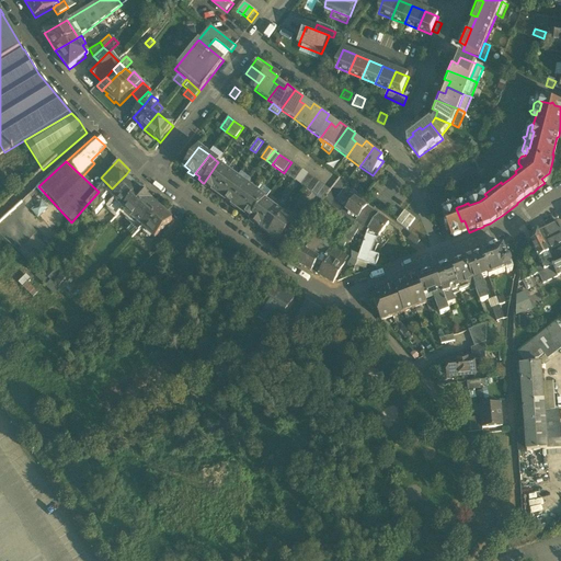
[(284,173),(295,181),(302,170),(292,162),(284,173)]
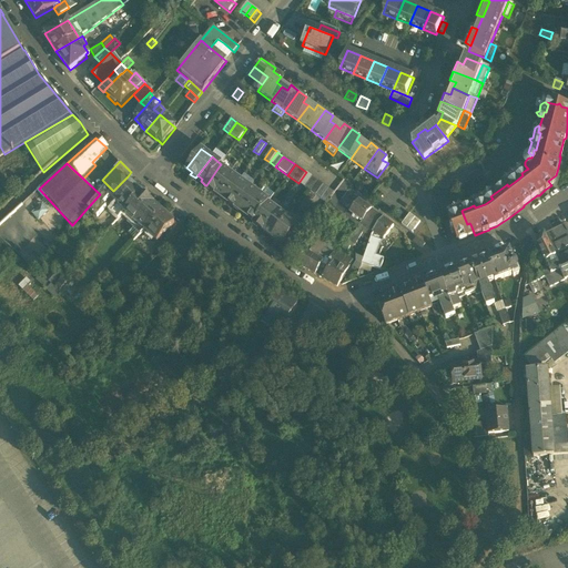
[(230,173),(220,165),(206,185),(211,189),(209,191),(214,194),(216,192),(230,173)]
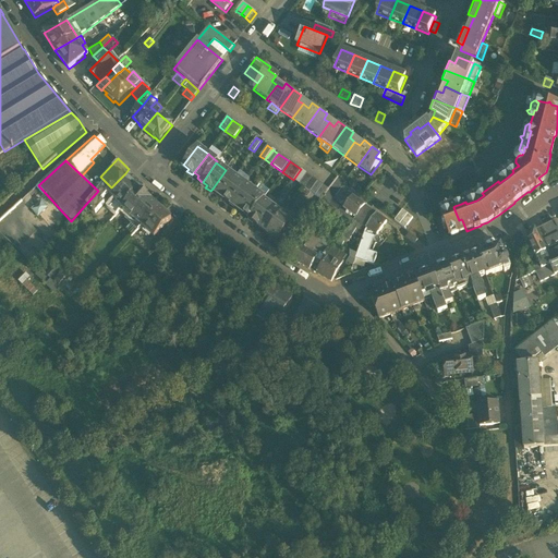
[(493,183),(494,184),(498,181),(499,183),(507,178),(513,172),(512,170),(517,167),(516,166),(511,165),(504,171),(501,170),(500,173),(493,179),(493,183)]
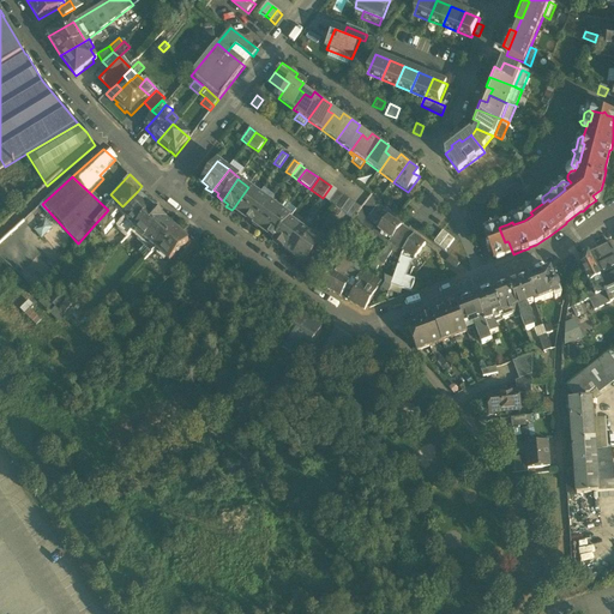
[(337,191),(331,186),(323,198),(329,203),(337,191)]
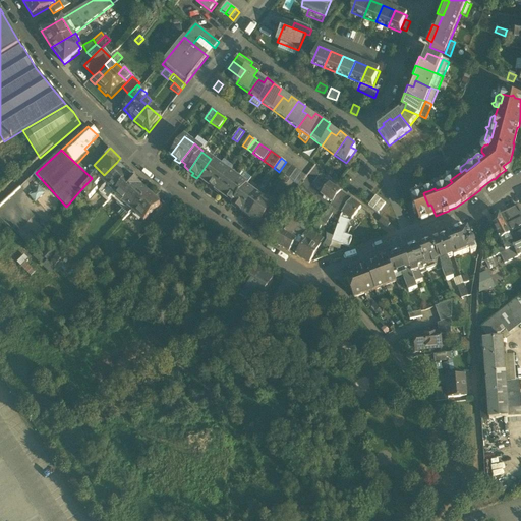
[(220,165),(211,159),(198,176),(203,179),(200,181),(206,185),(207,182),(220,165)]
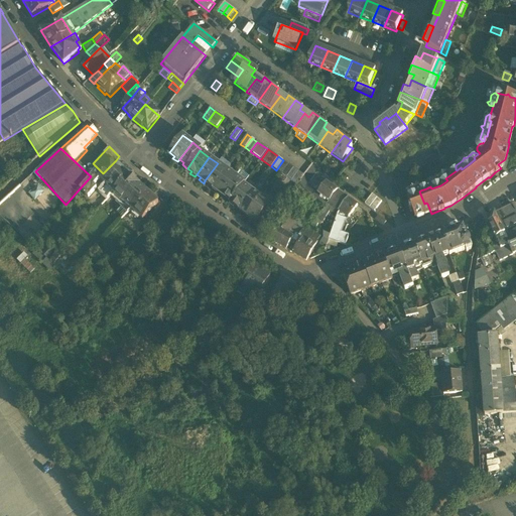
[(218,163),(227,170),(231,165),(222,158),(218,163)]
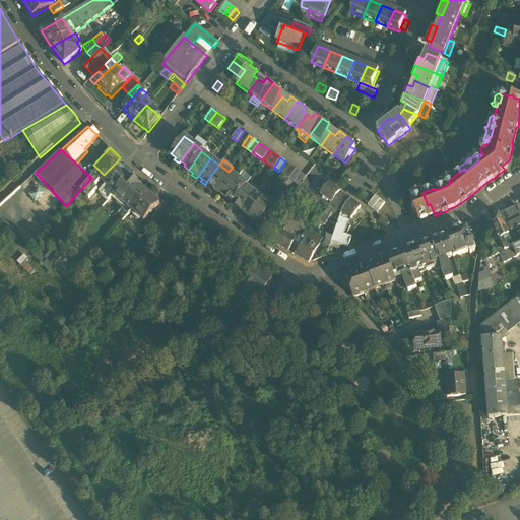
[(109,184),(117,191),(130,177),(125,172),(126,170),(119,164),(117,161),(104,175),(102,177),(109,184)]
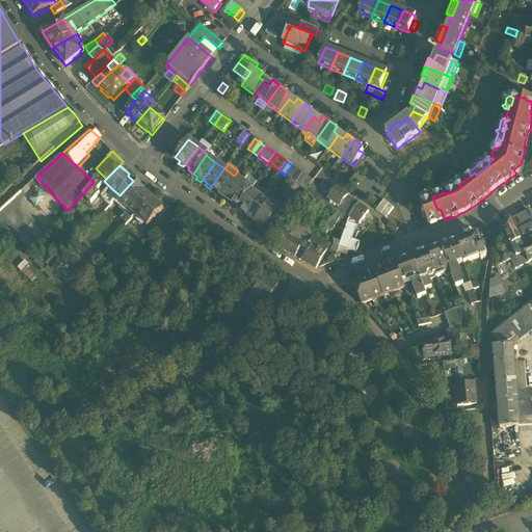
[(285,176),(290,180),(297,169),(292,166),(285,176)]
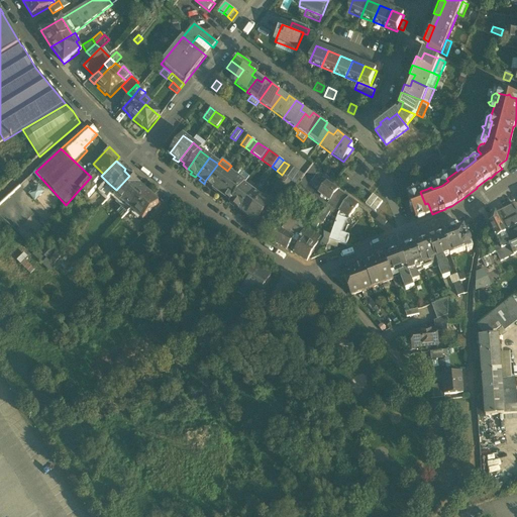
[(227,171),(218,164),(205,181),(210,184),(208,187),(213,190),(214,188),(227,171)]
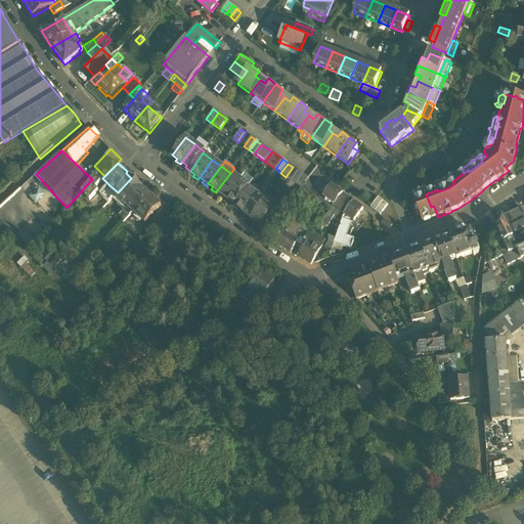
[(286,177),(291,180),(298,171),(293,167),(286,177)]
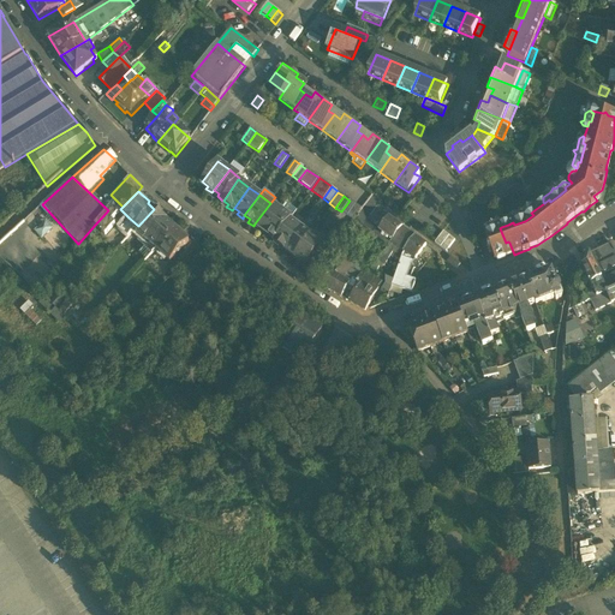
[(353,221),(360,227),(365,220),(380,202),(372,196),(353,221)]
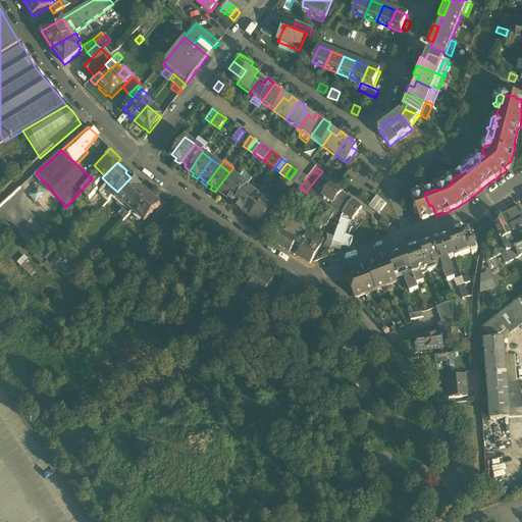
[(94,186),(102,177),(104,175),(99,170),(92,178),(81,191),(89,198),(97,189),(94,186)]
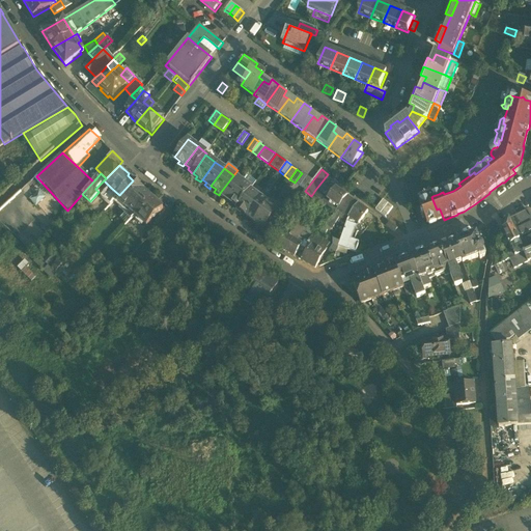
[(295,183),(300,187),(307,176),(302,173),(295,183)]
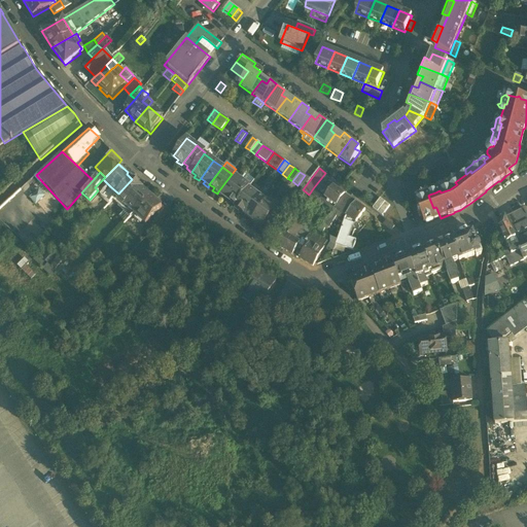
[(241,180),(232,174),(218,191),(222,195),(221,197),(226,200),(227,198),(241,180)]
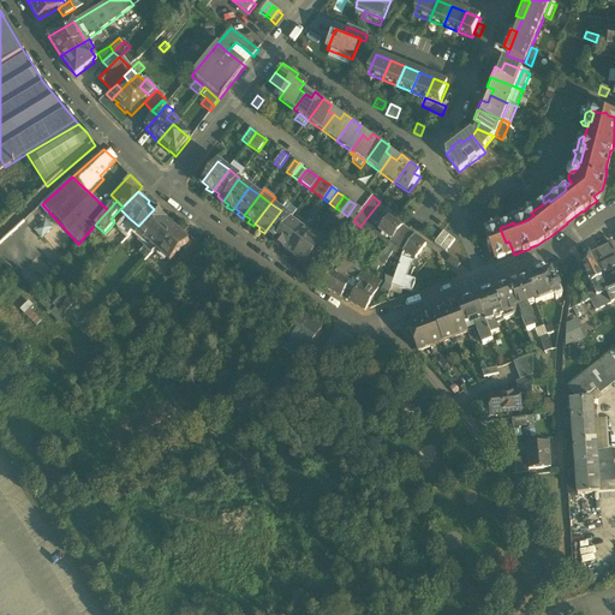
[(281,210),(292,218),(297,210),(286,203),(281,210)]
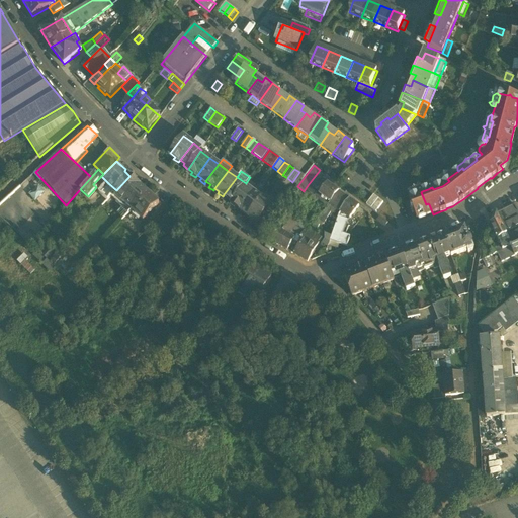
[(305,176),(299,172),(292,182),(297,185),(305,176)]
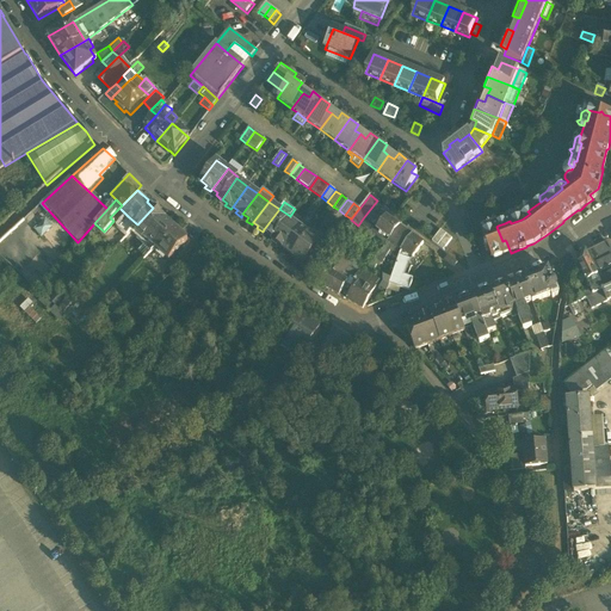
[(505,222),(505,223),(510,221),(511,223),(522,220),(530,214),(528,211),(532,208),(531,207),(528,205),(519,213),(516,211),(516,215),(506,218),(505,222)]
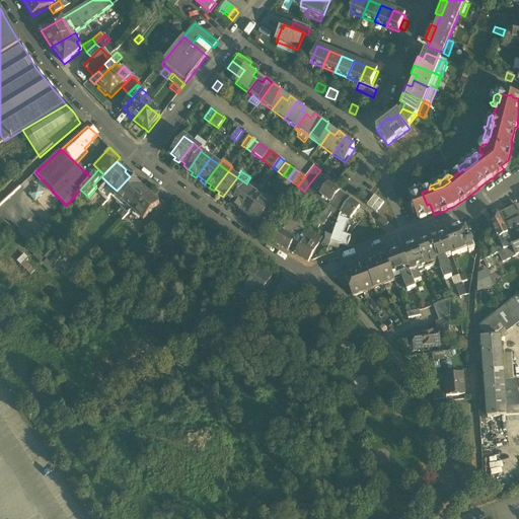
[(125,204),(132,210),(148,193),(130,176),(117,191),(114,194),(119,198),(116,201),(122,207),(125,204)]
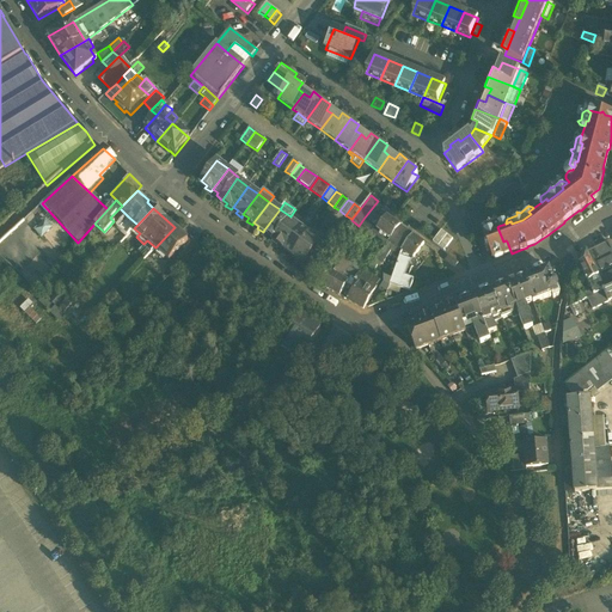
[(291,216),(280,209),(264,230),(269,233),(268,236),(274,240),(274,239),(289,219),(291,216)]
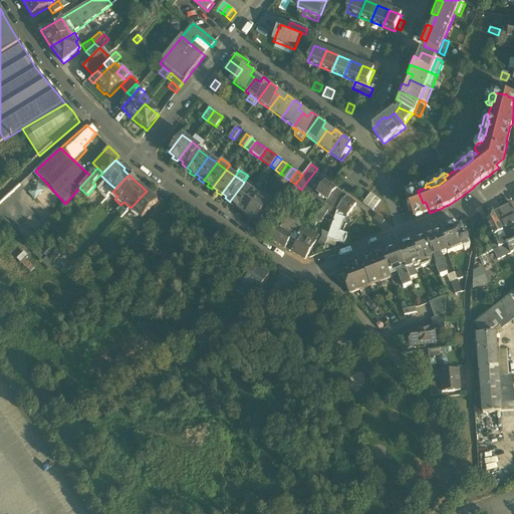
[(488,178),(488,177),(487,177),(486,177),(474,186),(474,187),(473,188),(475,188),(480,183),(481,183),(481,182),(482,182),(488,178)]
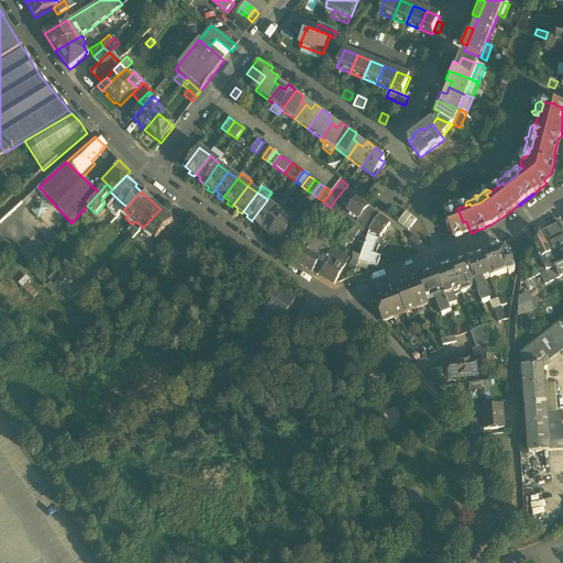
[(355,198),(346,210),(359,220),(367,208),(355,198)]
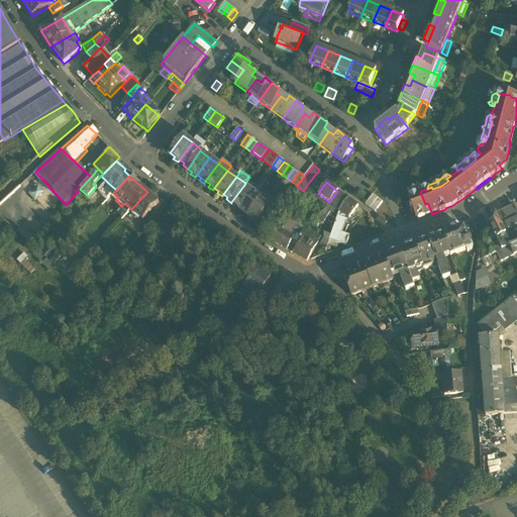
[(100,192),(108,199),(113,193),(116,190),(108,183),(100,192)]
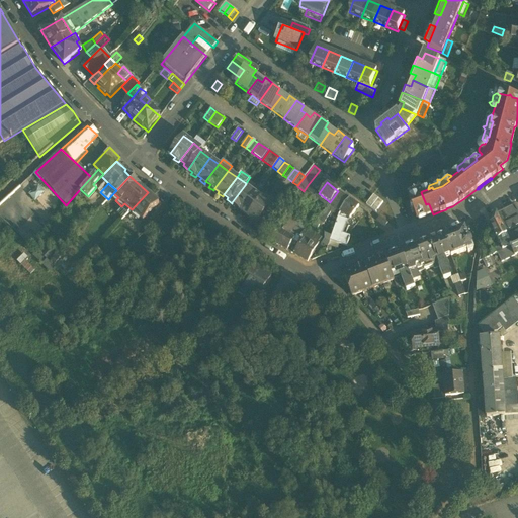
[(46,192),(38,185),(28,194),(35,201),(46,192)]
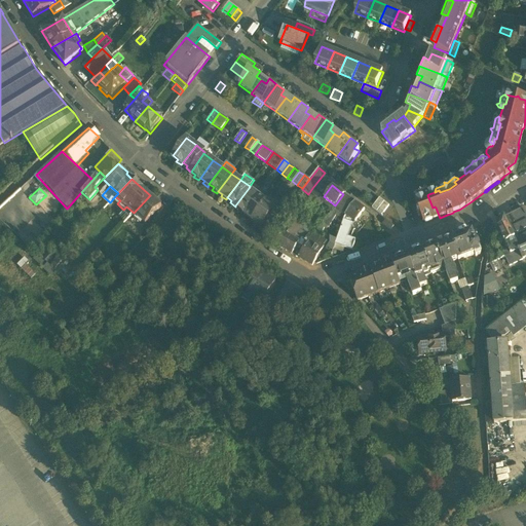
[(258,195),(249,188),(235,205),(239,209),(238,212),(242,215),(245,213),(258,195)]
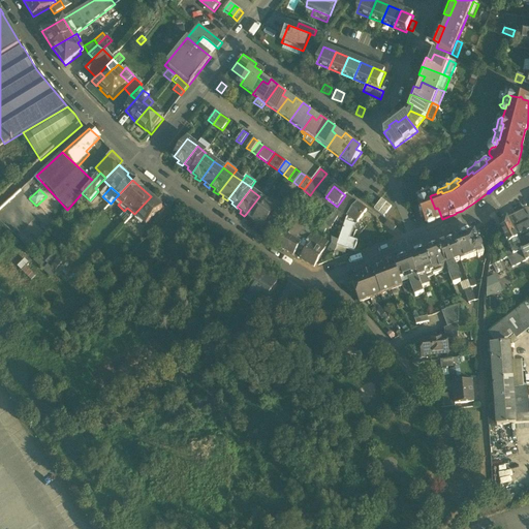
[(319,201),(323,196),(314,189),(310,195),(313,197),(319,201)]
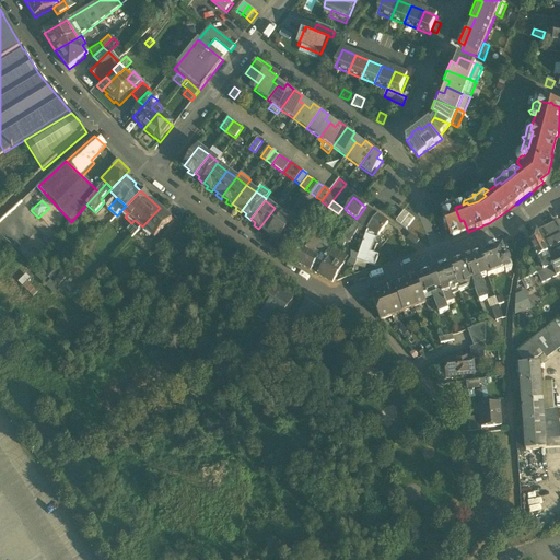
[(314,210),(324,218),(331,209),(328,207),(322,201),(314,210)]
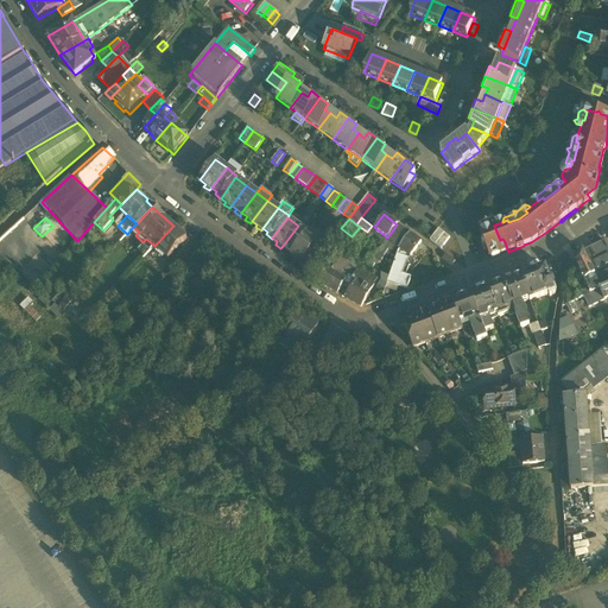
[(480,232),(481,235),(491,232),(489,227),(494,226),(495,225),(494,220),(491,219),(489,222),(481,226),(480,229),(480,230),(480,232)]
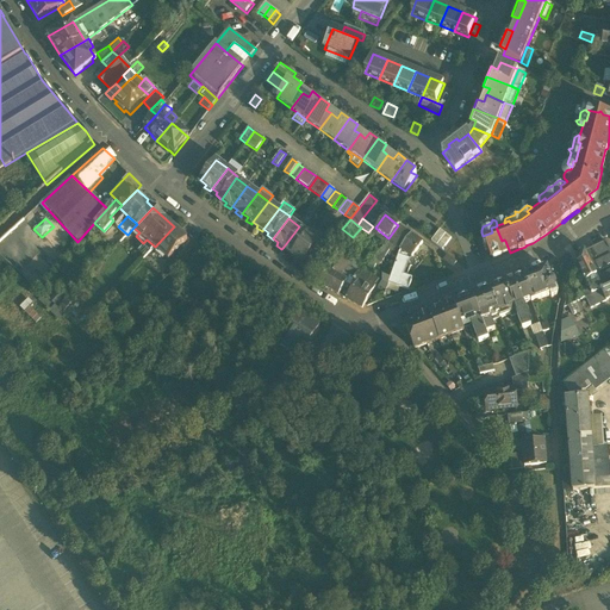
[(392,243),(397,247),(400,249),(411,235),(398,225),(388,238),(387,240),(392,243)]
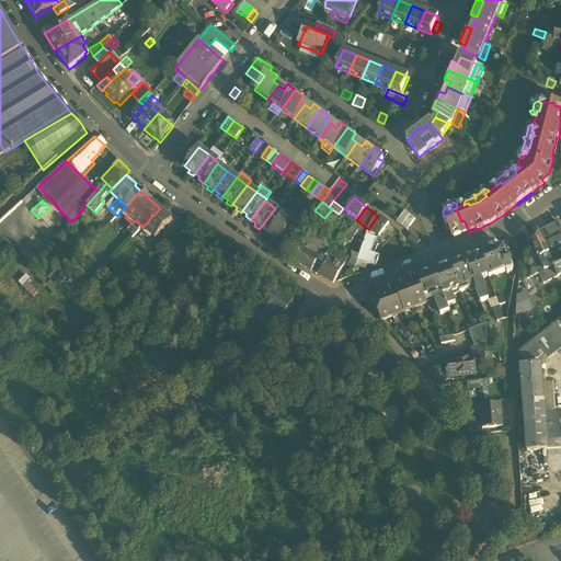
[(172,219),(160,208),(142,227),(155,239),(172,219)]
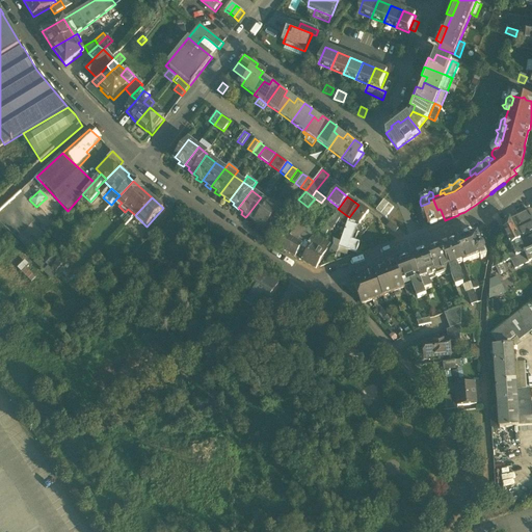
[(269,204),(261,197),(247,215),(251,218),(249,220),(255,223),(257,221),(269,204)]
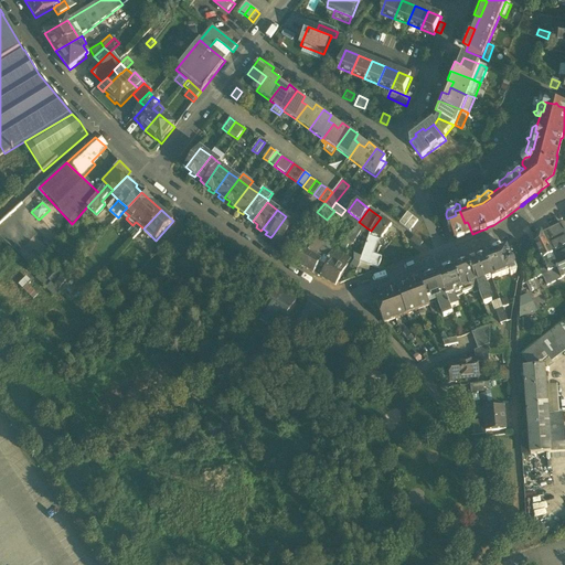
[(359,222),(360,221),(348,211),(345,210),(341,215),(347,220),(356,225),(359,222)]
